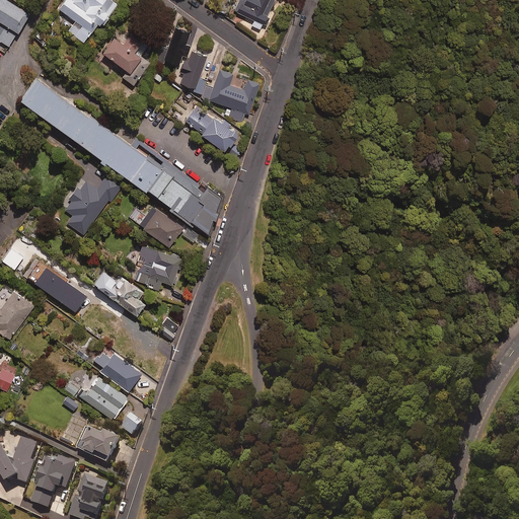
[(14,41),(16,42),(32,15),(6,0),(0,0),(0,43),(9,49),(14,41)]
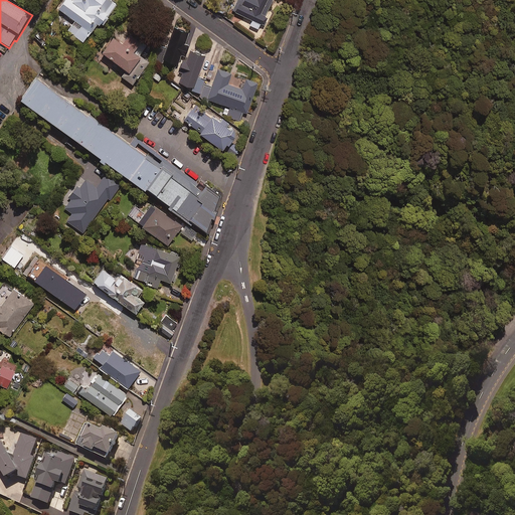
[(113,1),(113,0),(73,0),(73,1),(72,0),(65,0),(59,9),(76,22),(69,31),(84,43),(99,25),(102,27),(118,6),(113,1)]
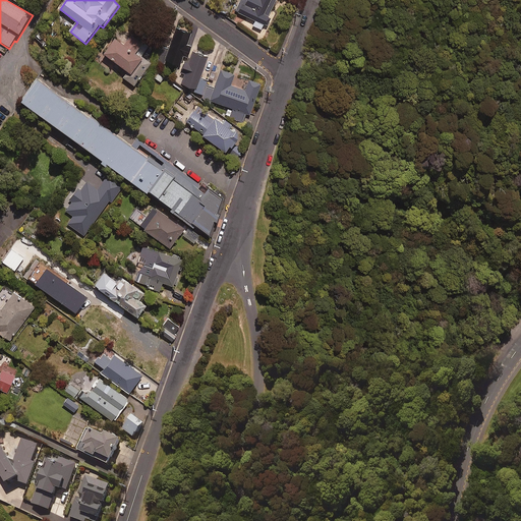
[(277,0),(241,0),(236,12),(255,21),(253,26),(264,31),(277,0)]
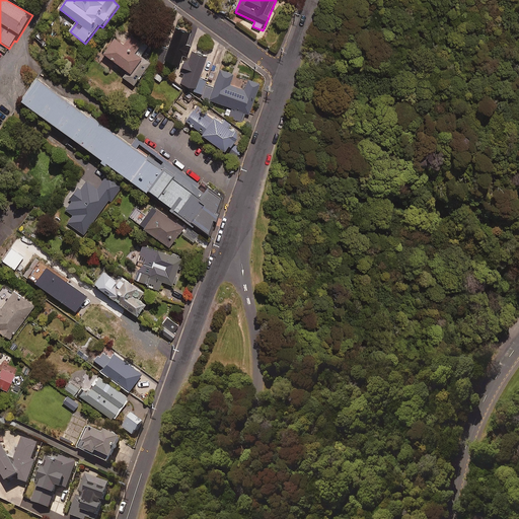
[(191,34),(177,29),(166,62),(179,66),(183,55),(189,57),(192,47),(188,45),(191,34)]
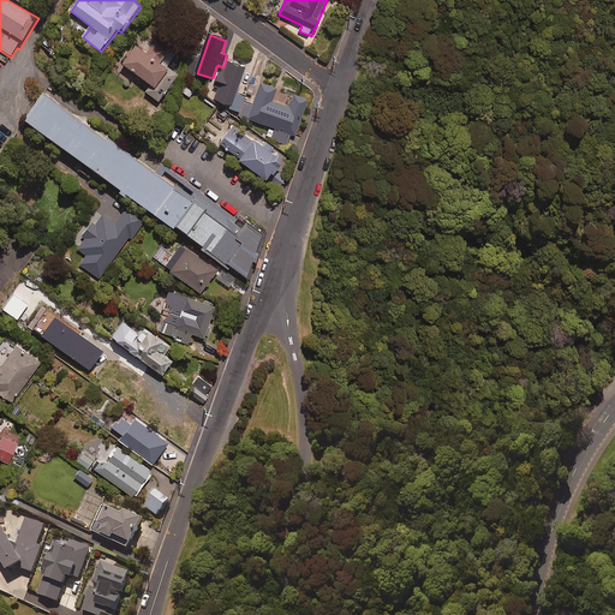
[(175,57),(156,42),(148,54),(138,47),(125,64),(153,85),(148,93),(161,102),(180,77),(167,67),(175,57)]
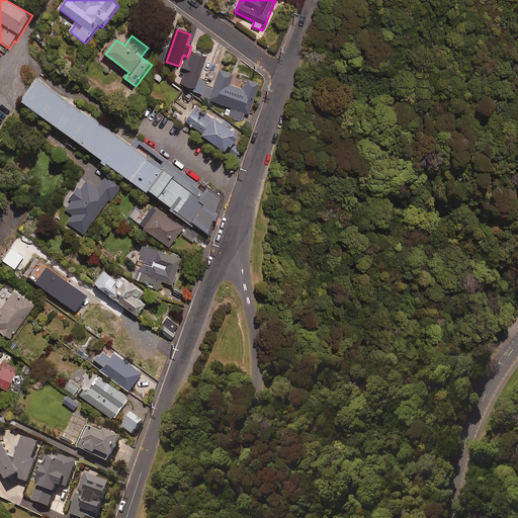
[(202,95),(205,87),(207,81),(200,78),(207,58),(192,53),(189,63),(186,62),(182,73),(184,74),(181,84),(192,88),(191,91),(202,95)]
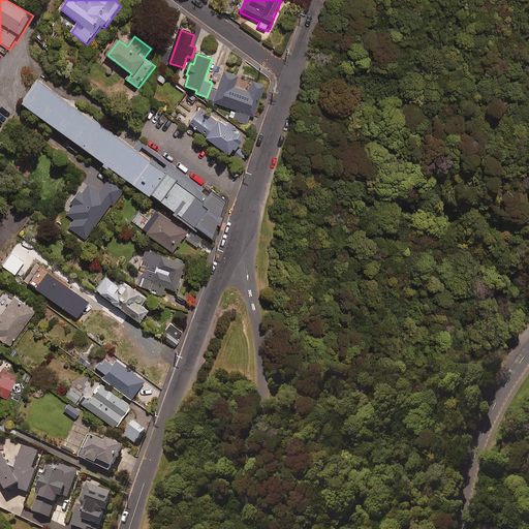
[(210,89),(207,97),(206,100),(237,112),(235,120),(248,124),(250,117),(254,118),(266,87),(254,82),(250,93),(236,88),(240,76),(225,71),(218,92),(210,89)]
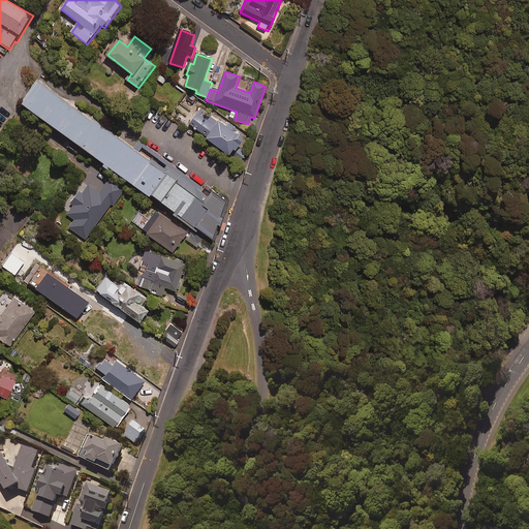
[(224,208),(42,76),(25,100),(216,239),(224,208)]
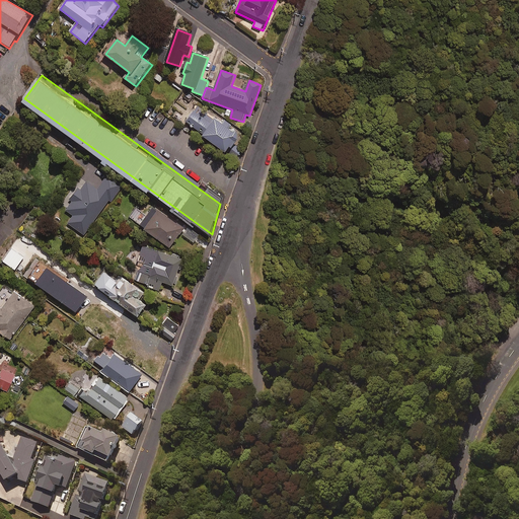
[(232,126),(218,116),(212,123),(196,110),(187,124),(228,153),(232,148),(234,150),(243,138),(230,129),(232,126)]
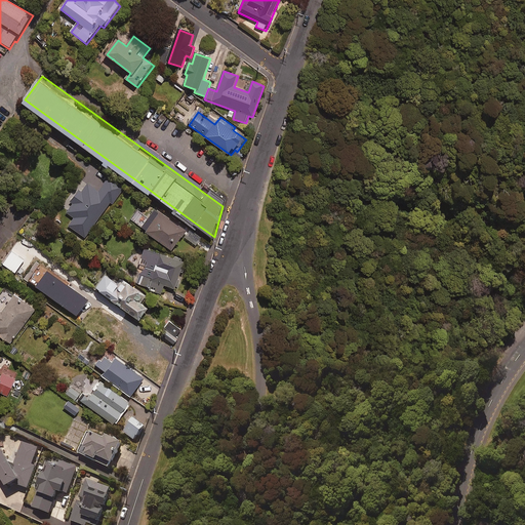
[(185,227),(153,204),(146,214),(138,208),(131,218),(171,246),(185,227)]
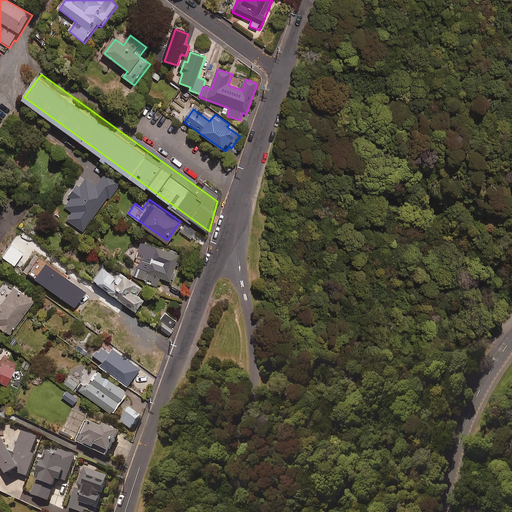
[(196,229),(185,221),(179,229),(190,237),(196,229)]
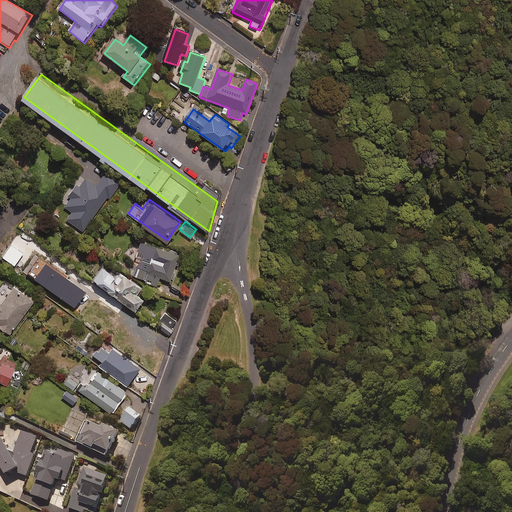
[(177,251),(141,240),(139,248),(135,247),(131,261),(137,263),(134,274),(157,281),(159,275),(169,278),(177,251)]
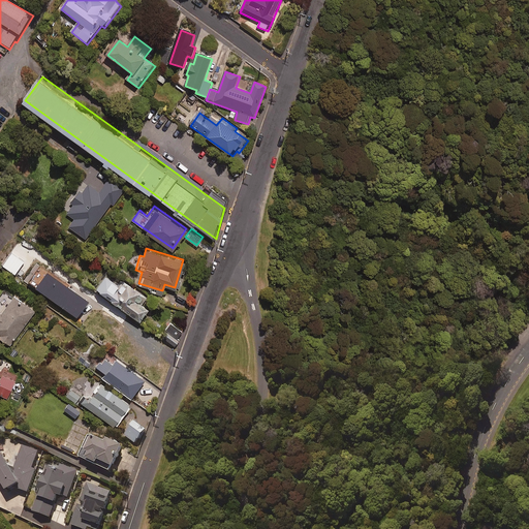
[(118,278),(106,271),(95,286),(137,317),(147,306),(142,302),(147,296),(120,276),(118,278)]
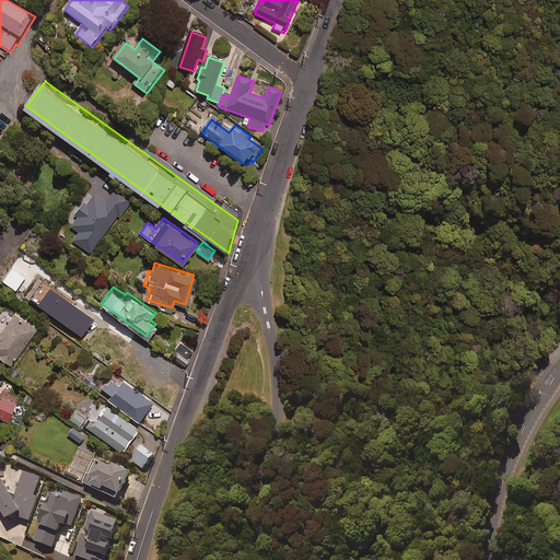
[(37,326),(12,308),(0,326),(0,356),(10,363),(37,326)]
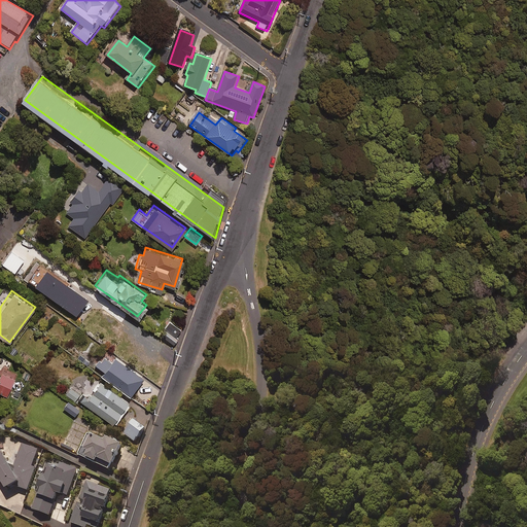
[(176,336),(182,328),(171,319),(161,332),(173,343),(178,337),(176,336)]
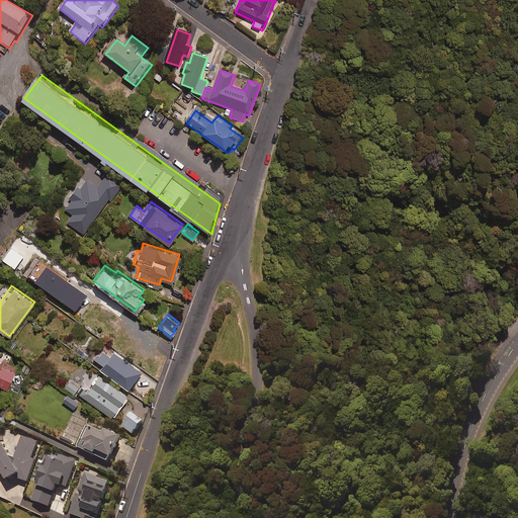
[(107,353),(100,348),(93,357),(101,363),(99,366),(127,387),(141,371),(111,348),(107,353)]
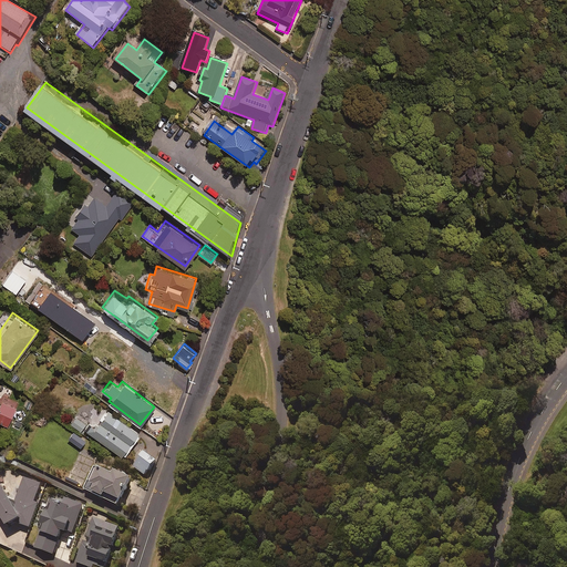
[(2,399),(0,404),(0,421),(7,425),(16,404),(2,399)]
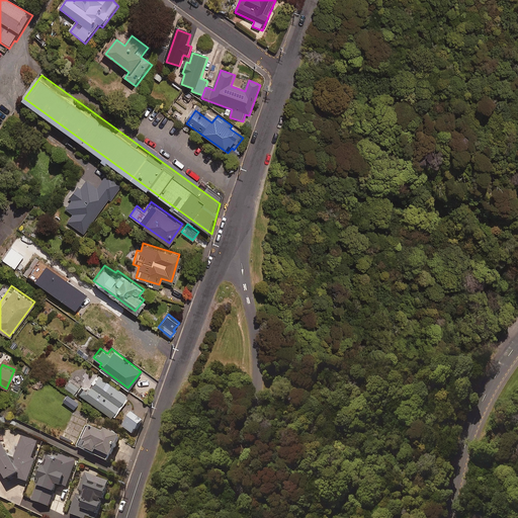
[(127,394),(94,371),(86,385),(83,383),(77,392),(114,415),(127,394)]
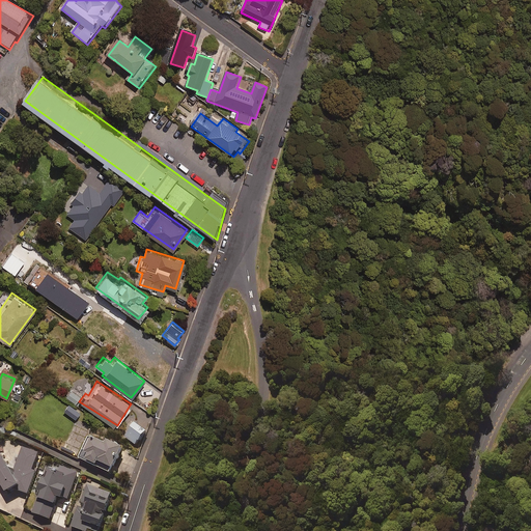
[(82,393),(74,387),(66,396),(76,402),(82,393)]
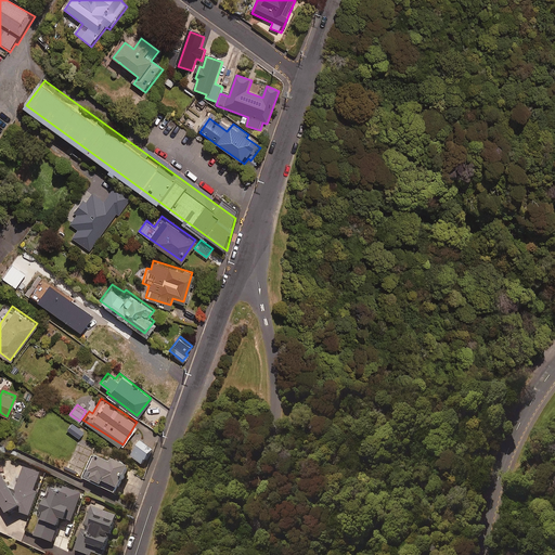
[(84,429),(71,421),(66,427),(79,436),(84,429)]
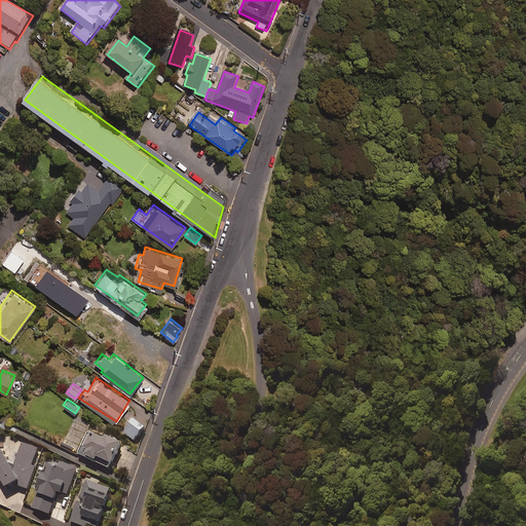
[(144,425),(133,417),(122,431),(135,440),(144,425)]
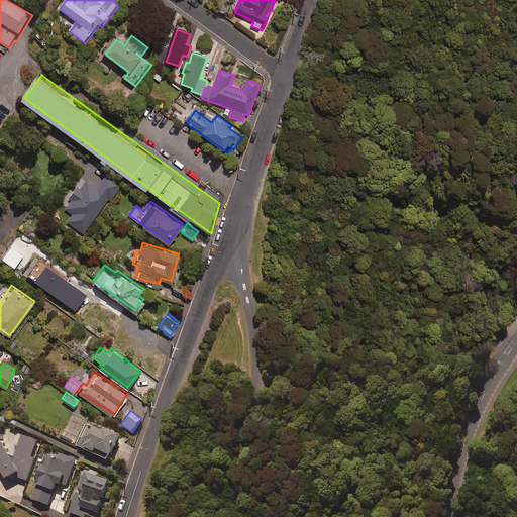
[(89,422),(77,444),(93,452),(96,446),(109,453),(119,433),(104,426),(103,429),(89,422)]
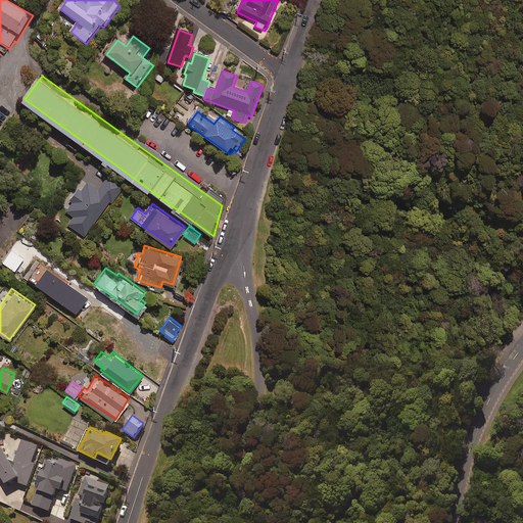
[(0,472),(6,483),(18,476),(21,480),(18,482),(29,486),(37,464),(32,462),(38,444),(22,439),(17,454),(9,460),(0,443),(0,472)]
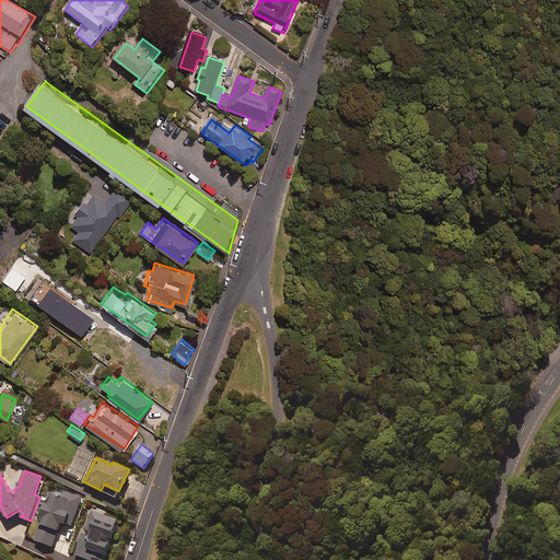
[(82,497),(63,491),(61,496),(49,491),(33,539),(53,546),(61,522),(72,526),(82,497)]
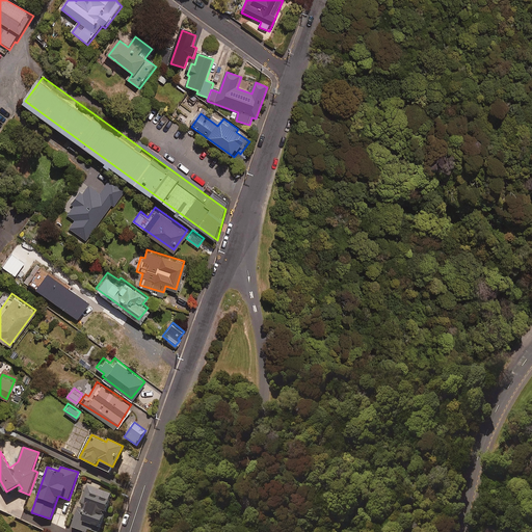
[(100,531),(112,494),(87,485),(73,528),(85,531),(87,531),(89,530),(95,531),(100,531)]
